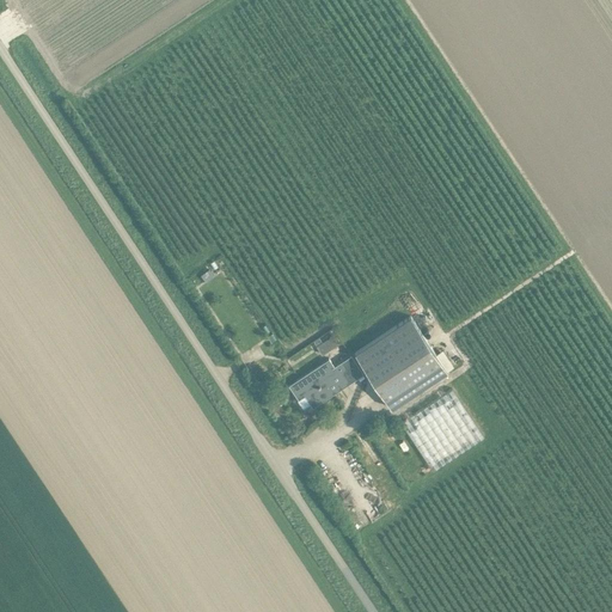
[(0,10),(0,31),(2,35),(12,30),(0,10)]
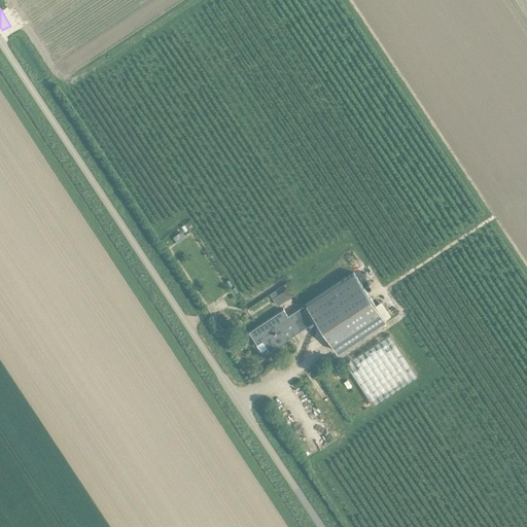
[(336,250),(341,265),(354,258),(349,245),(336,250)]
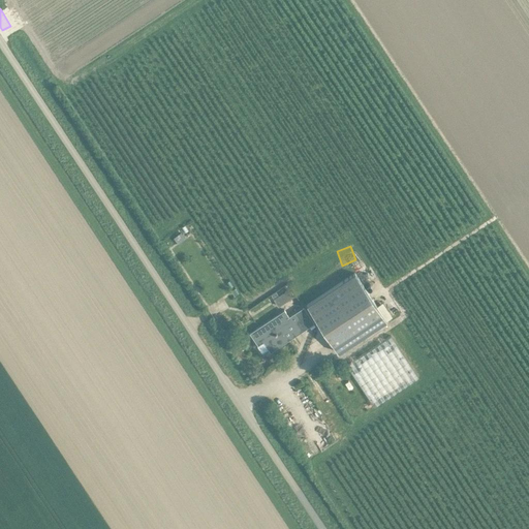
[(354,274),(306,306),(336,353),(385,322),(354,274)]
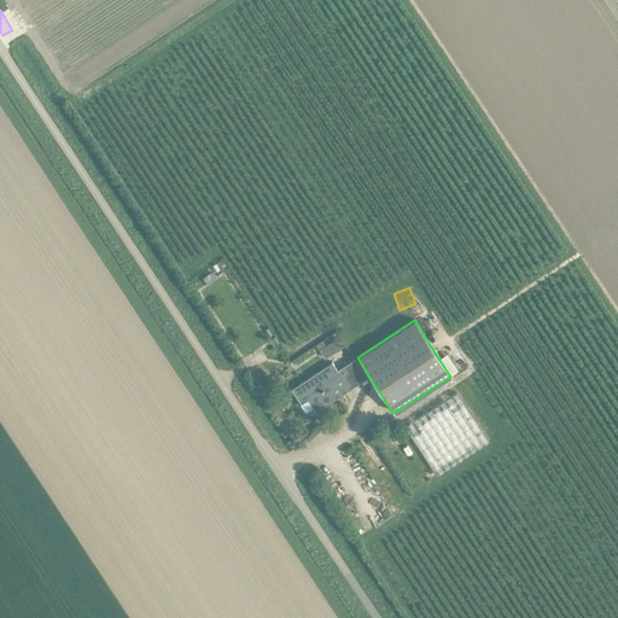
[(256,347),(262,344),(258,331),(252,333),(256,347)]
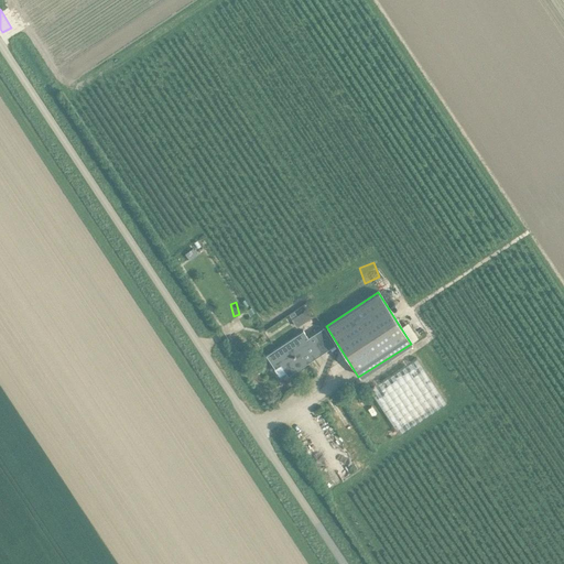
[(274,349),(266,355),(266,354),(264,355),(273,368),(274,367),(273,367),(279,364),(288,376),(318,355),(303,331),(274,349)]
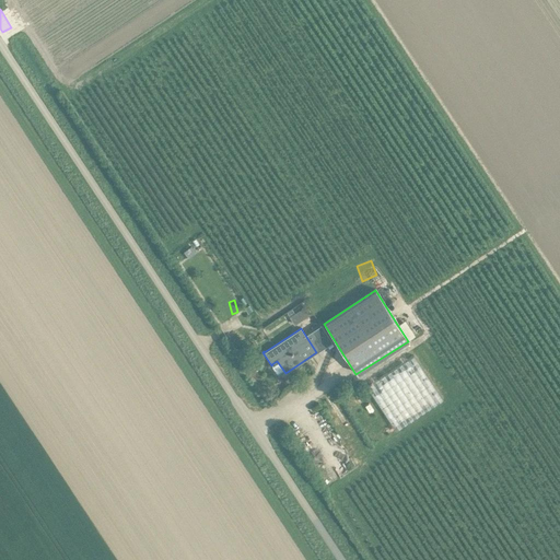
[(412,358),(365,388),(393,432),(441,401),(412,358)]
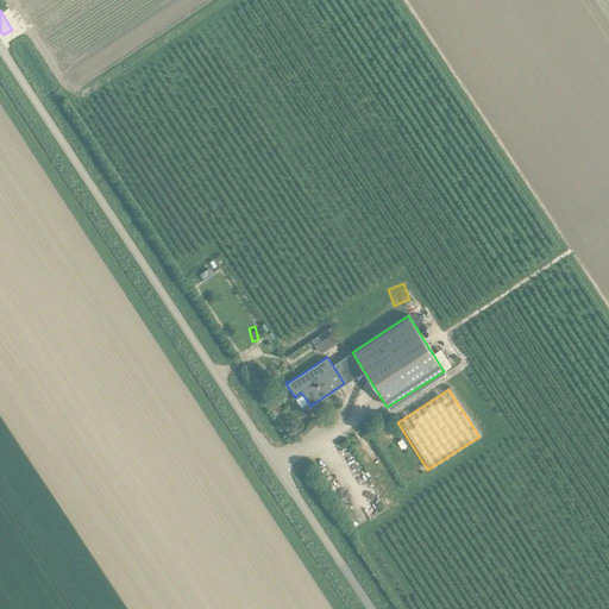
[(363,462),(365,458),(368,458),(370,451),(356,445),(351,458),(363,462)]
